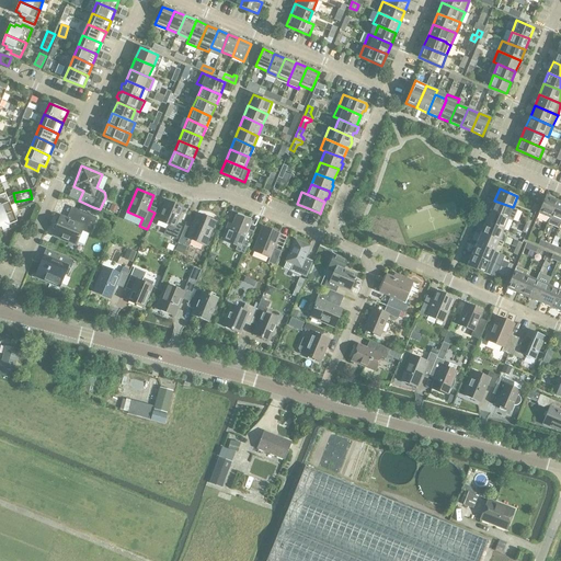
[(549,218),(557,201),(546,196),(538,214),(549,218)]
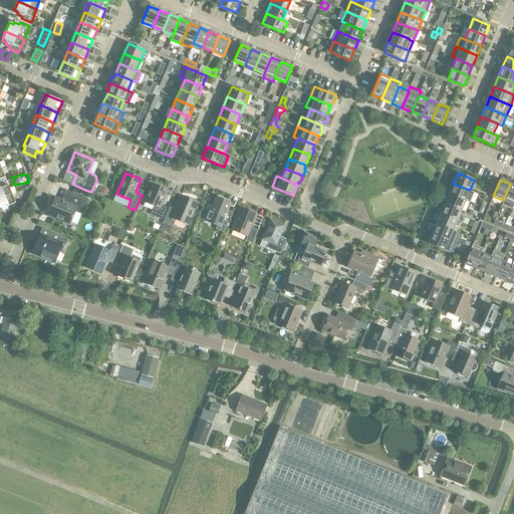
[(0,199),(12,194),(6,182),(0,184),(0,199)]
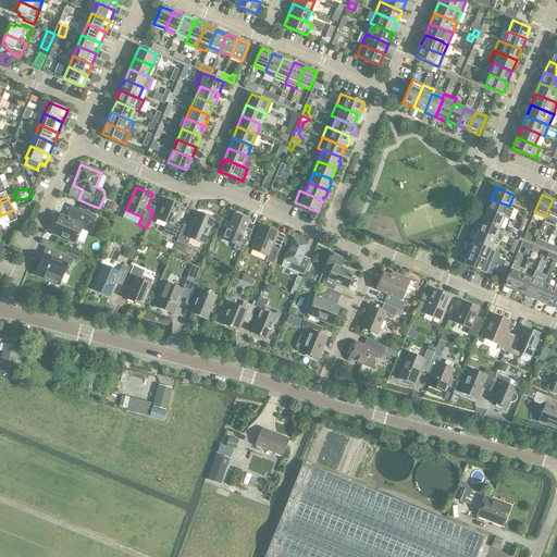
[(175,237),(181,225),(174,222),(181,206),(165,199),(157,220),(166,223),(163,232),(175,237)]
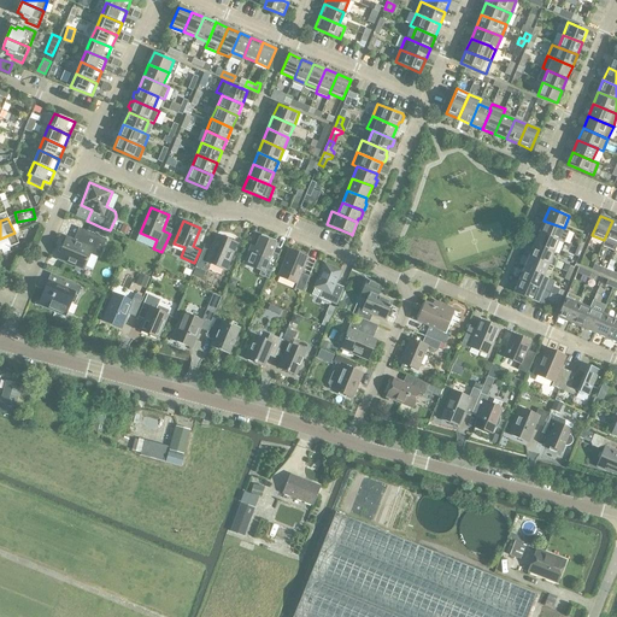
[(563,229),(564,228),(544,221),(539,233),(558,240),(564,242),(569,231),(563,229)]
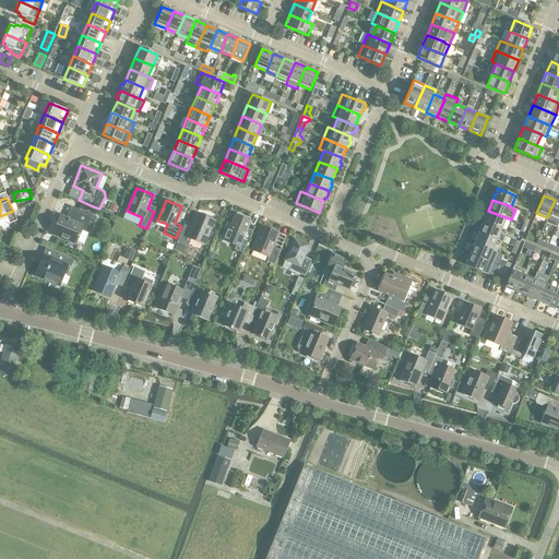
[(547,217),(546,223),(557,227),(558,222),(558,219),(558,201),(555,200),(547,217)]
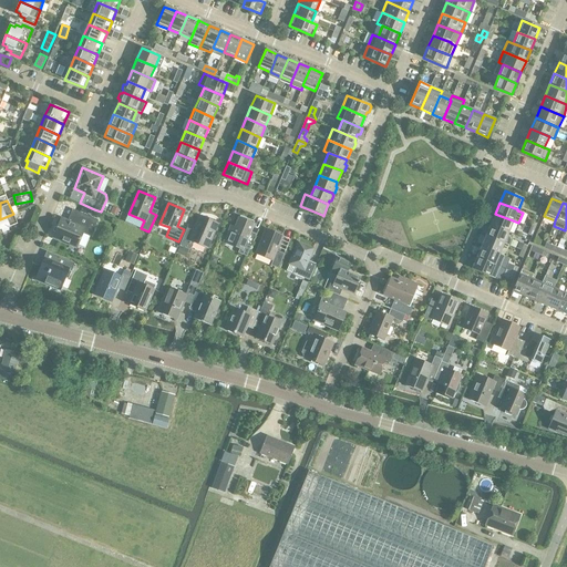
[(92,235),(98,219),(76,212),(72,224),(61,219),(53,237),(76,247),(83,233),(89,236),(92,235)]
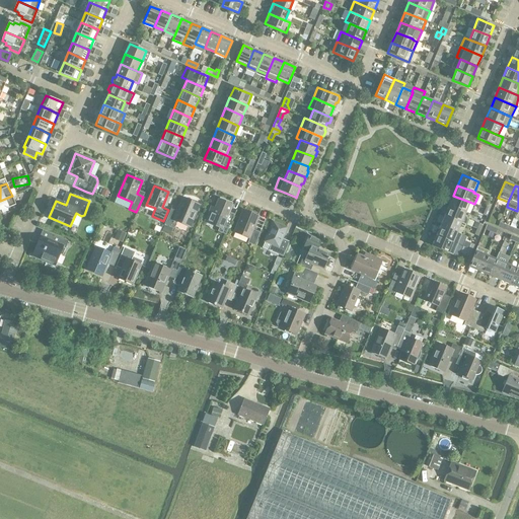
[(8,213),(17,209),(12,196),(0,201),(0,211),(1,211),(2,213),(7,211),(8,213)]
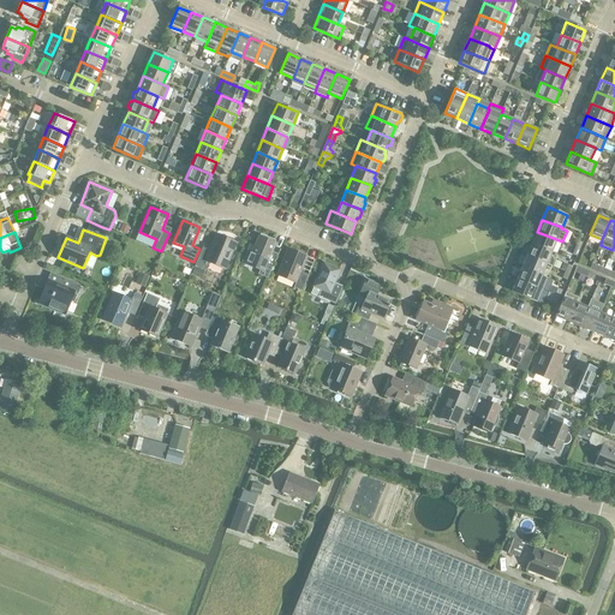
[(532,244),(551,251),(556,239),(537,232),(532,244)]
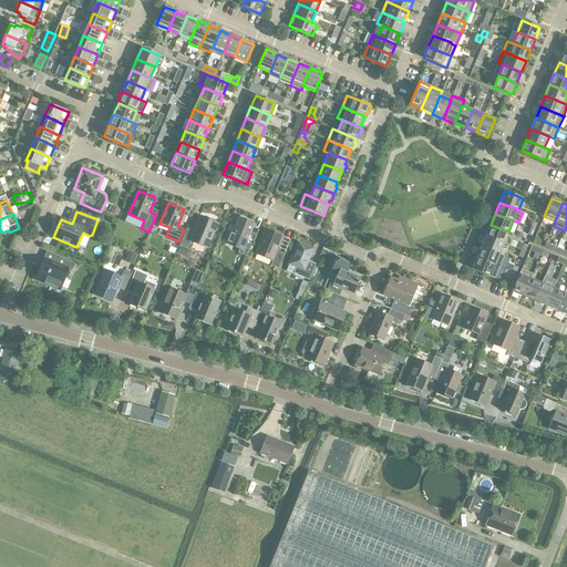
[(207,248),(217,224),(199,216),(193,230),(187,228),(179,245),(191,249),(193,243),(207,248)]
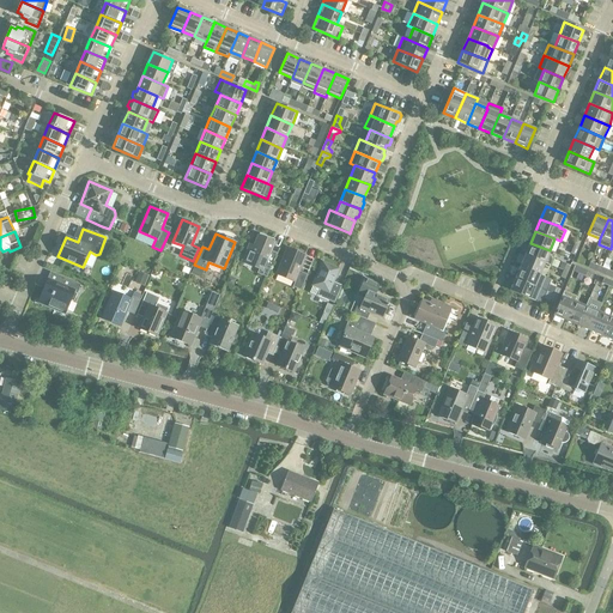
[(244,258),(261,265),(258,273),(267,278),(277,255),(269,253),(274,242),(259,236),(254,247),(249,244),(244,258)]
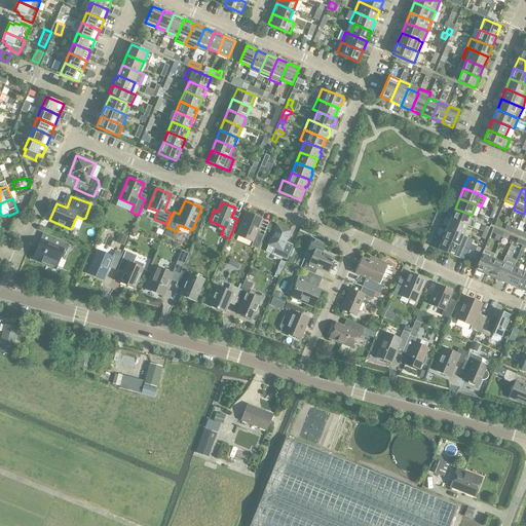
[(472,215),(455,209),(451,218),(467,225),(467,226),(472,228),(474,223),(473,219),(471,218),(472,215)]
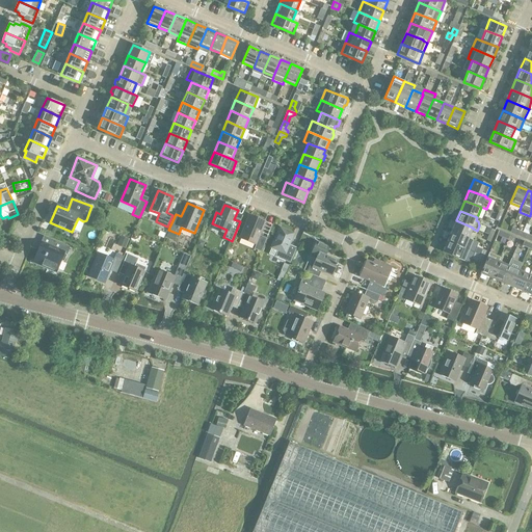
[(261,251),(266,238),(260,236),(265,222),(248,215),(240,238),(256,244),(255,248),(261,251)]
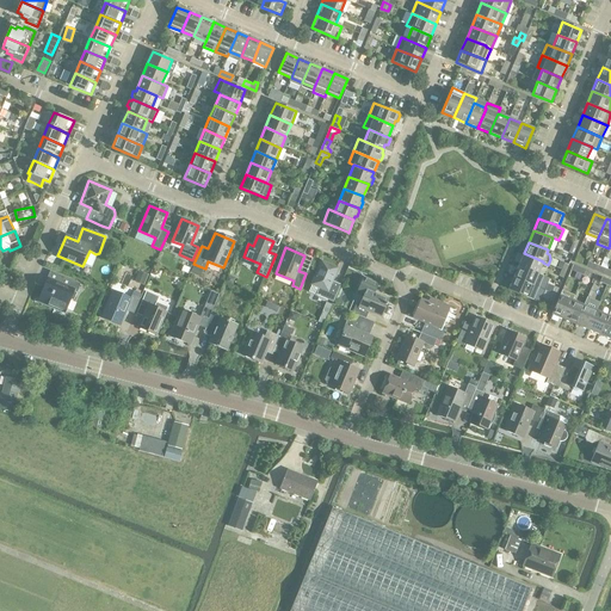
[(538,273),(543,263),(543,261),(524,253),(519,265),(538,273)]
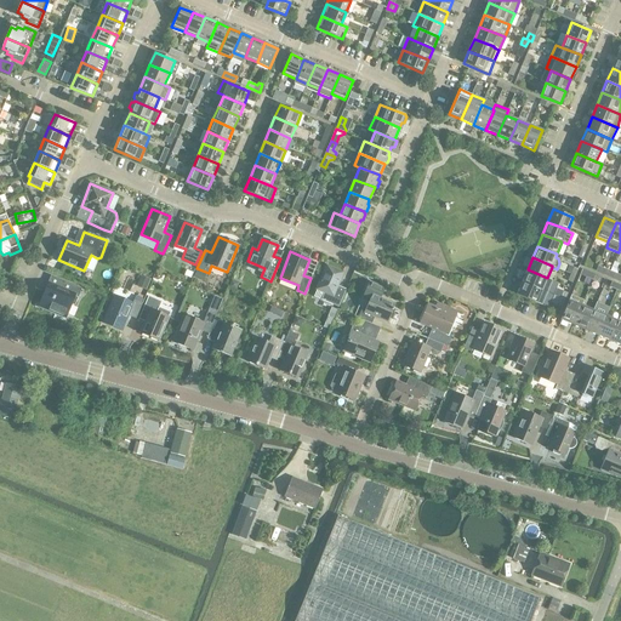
[(326,267),(318,289),(314,297),(322,300),(339,307),(346,289),(337,285),(342,273),(326,267)]
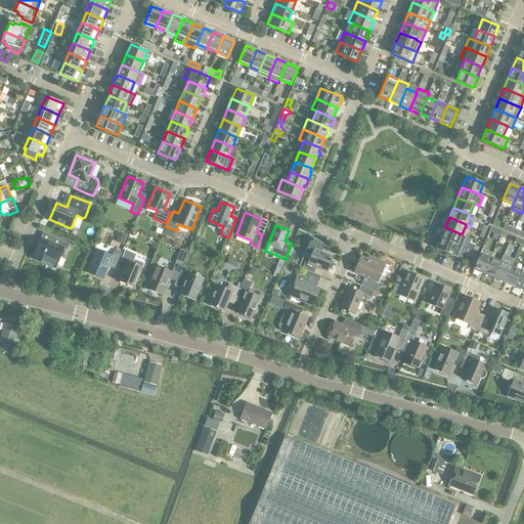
[(440,237),(462,247),(466,236),(462,234),(445,227),(440,237)]
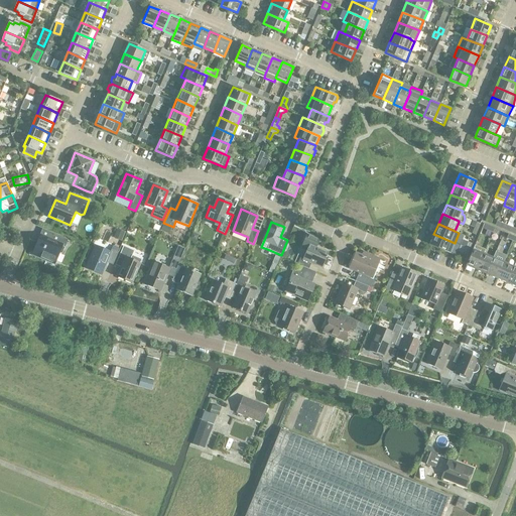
[(68,240),(50,232),(42,229),(39,235),(40,236),(32,254),(54,263),(59,253),(61,254),(68,240)]
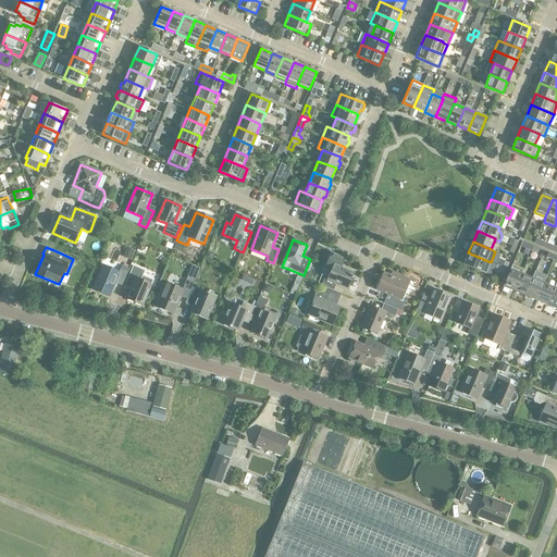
[(123,258),(131,261),(135,251),(126,248),(123,258)]
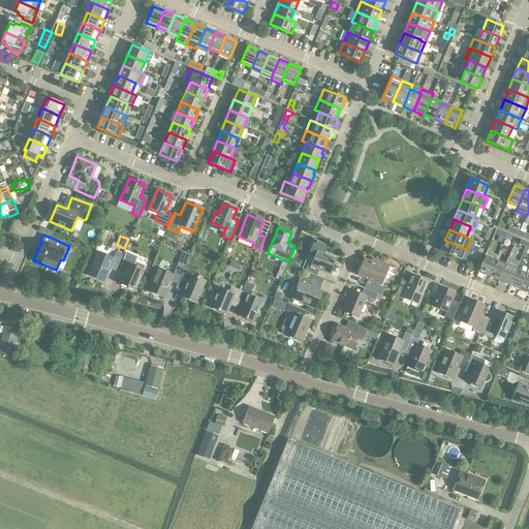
[(466,249),(444,240),(440,251),(462,259),(466,249)]
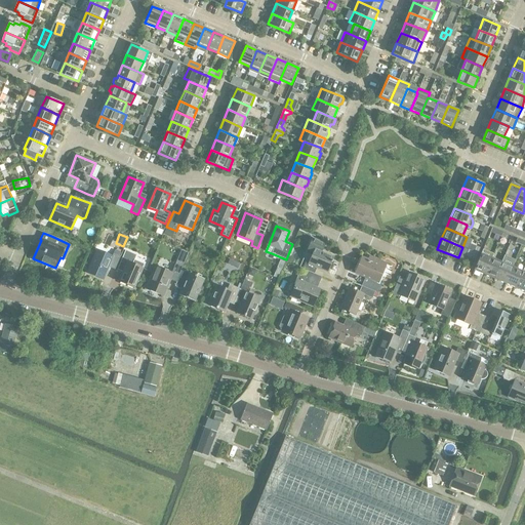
[(303,269),(305,270),(307,271),(314,274),(317,268),(327,272),(333,257),(315,249),(310,261),(307,259),(303,269)]
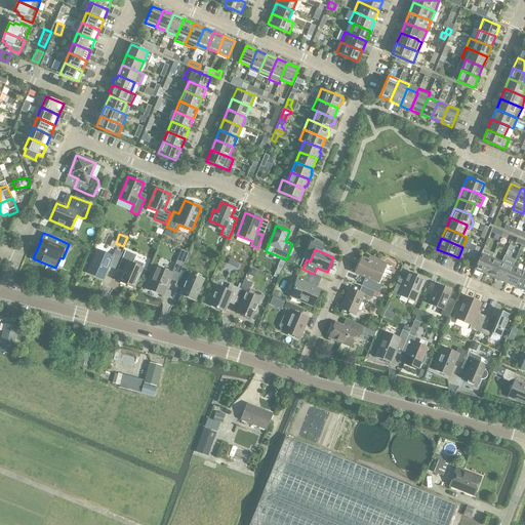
[(493,253),(483,249),(474,271),(485,275),(491,258),(493,253)]
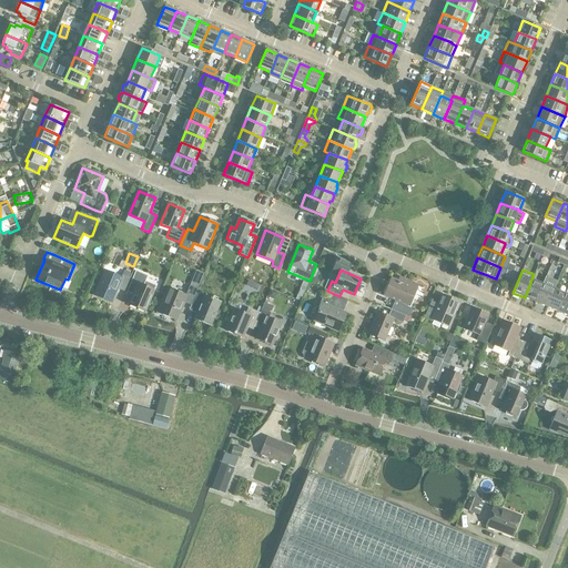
[(124,292),(130,279),(122,275),(121,277),(105,271),(94,294),(111,302),(117,288),(124,292)]
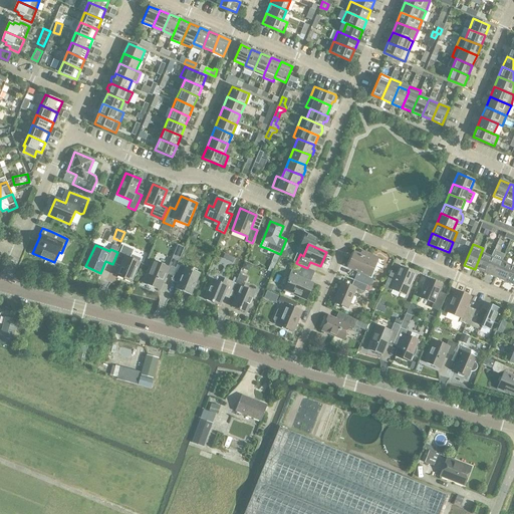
[(132,281),(140,262),(141,259),(132,255),(134,250),(122,245),(117,257),(123,260),(116,275),(132,281)]
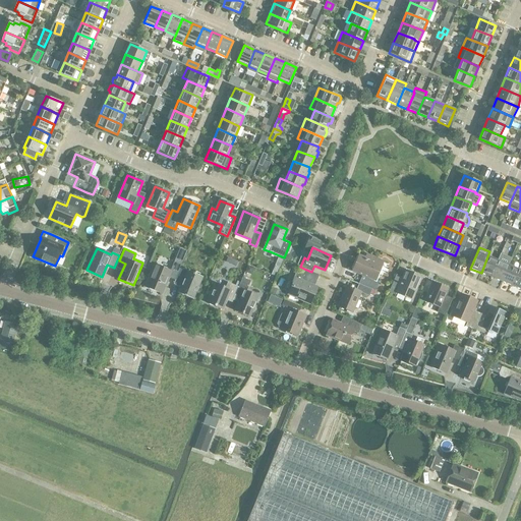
[(375,291),(380,282),(374,280),(383,262),(367,255),(366,258),(359,255),(353,271),(366,277),(362,285),(371,289),(375,291)]
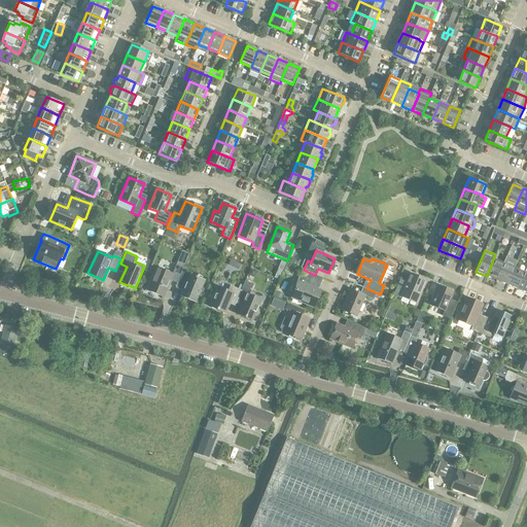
[(487,276),(497,280),(503,264),(493,259),(487,276)]
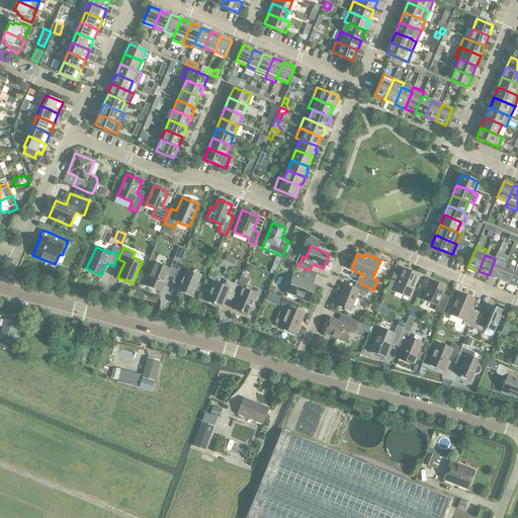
[(489,275),(498,279),(505,263),(495,259),(489,275)]
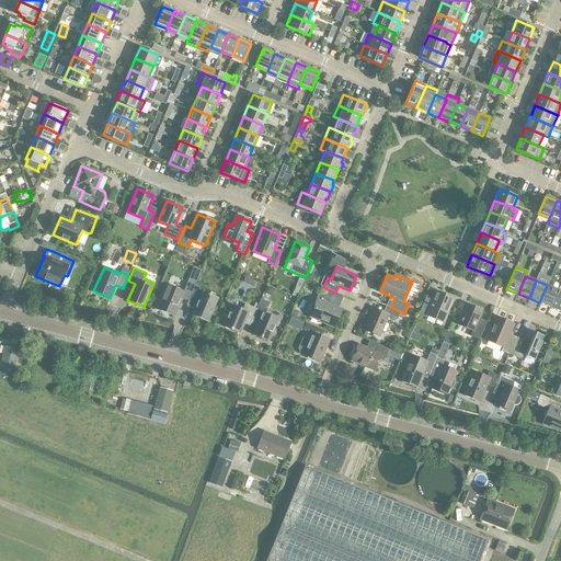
[(194,288),(195,286),(195,285),(187,282),(183,292),(167,285),(158,308),(174,316),(181,298),(189,301),(194,288)]
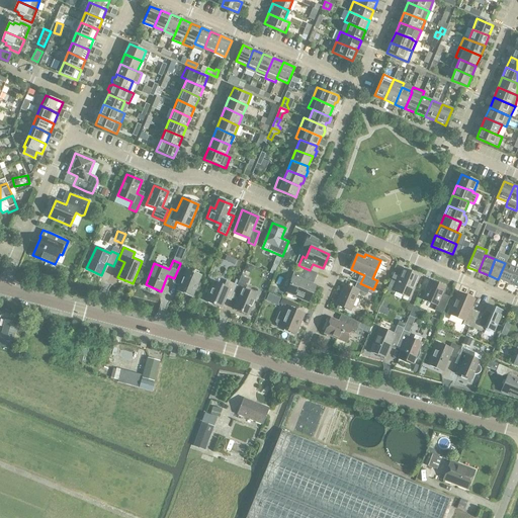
[(271,273),(272,271),(274,272),(277,266),(274,265),(274,264),(267,261),(263,270),(271,273)]
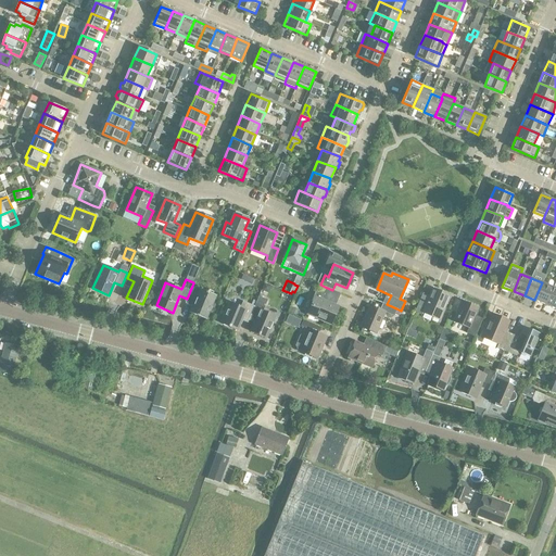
[(534,300),(545,304),(553,287),(542,282),(534,300)]
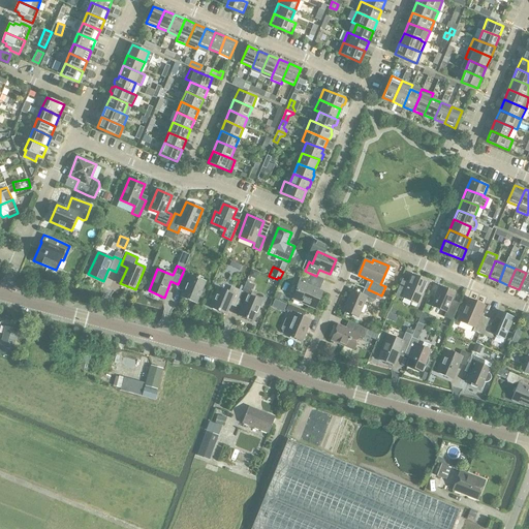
[(528,293),(528,269),(528,270),(527,274),(526,273),(519,289),(528,293)]
